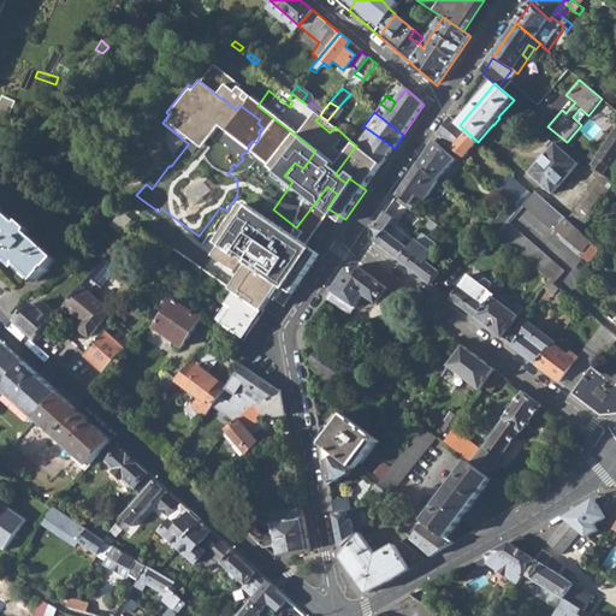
[(469,164),(474,159),(465,152),(475,140),(460,125),(451,118),(438,137),(469,164)]
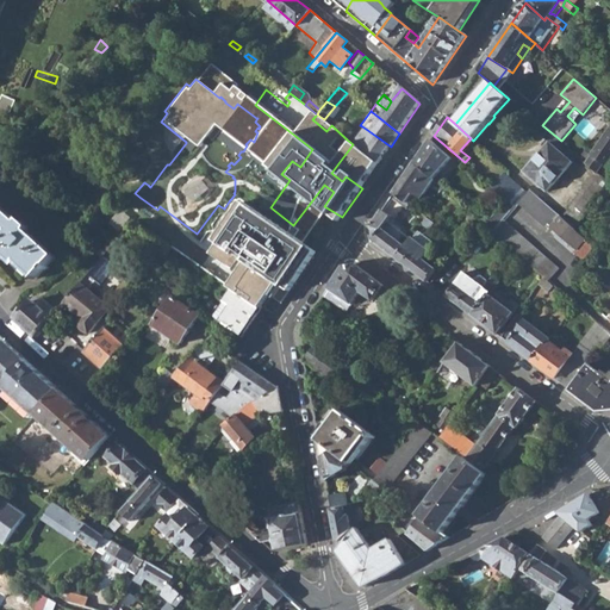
[(363,151),(379,163),(391,147),(362,126),(354,138),(350,135),(347,139),(353,144),(363,151)]
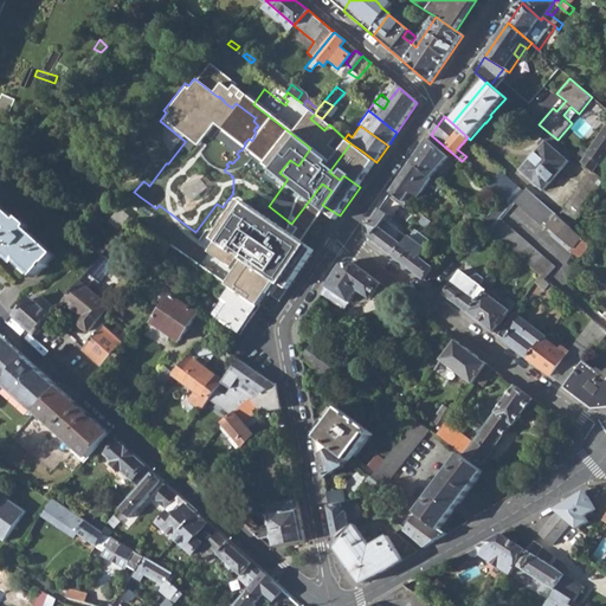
[(536,134),(546,142),(571,162),(575,158),(541,128),(536,134)]
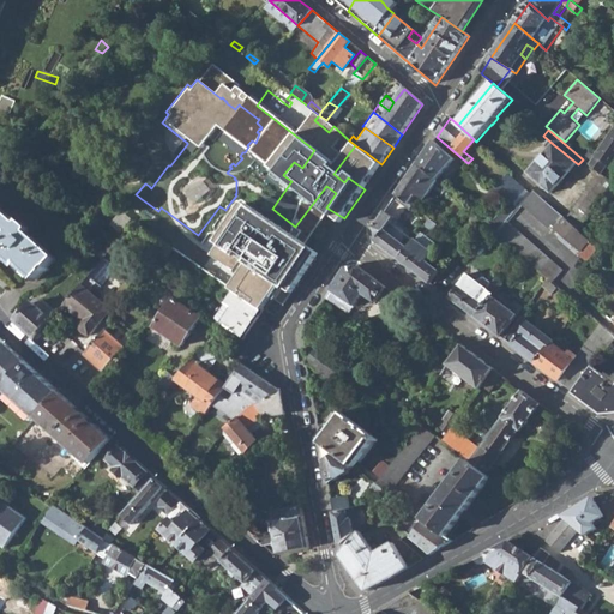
[(613,130),(590,166),(600,174),(607,164),(611,167),(613,161),(613,130)]
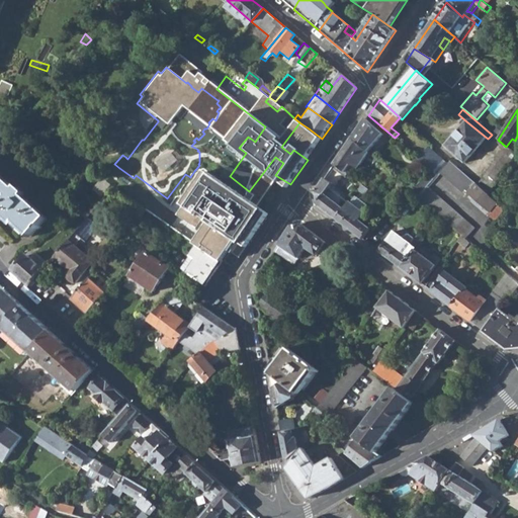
[(363,148),(370,154),(384,135),(366,118),(352,138),(363,148)]
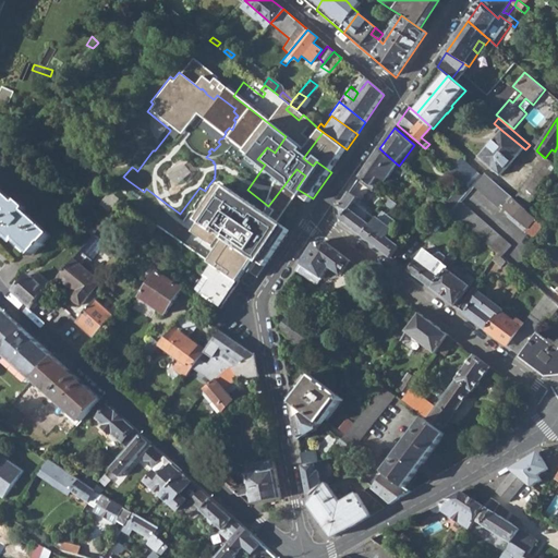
[(155,150),(170,131),(169,131),(160,133),(154,138),(135,169),(137,171),(153,150),(155,150)]
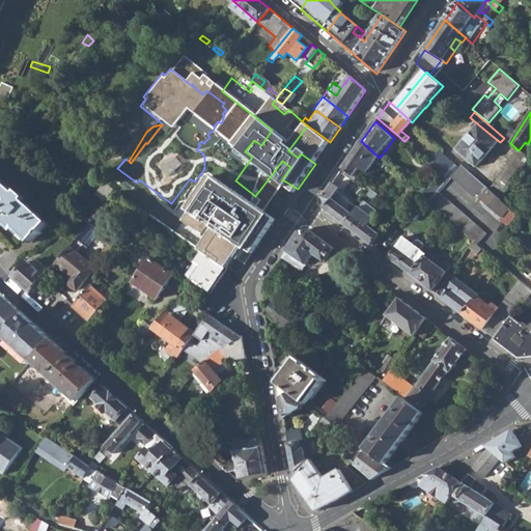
[(476,168),(500,142),(478,124),(456,150),(476,168)]
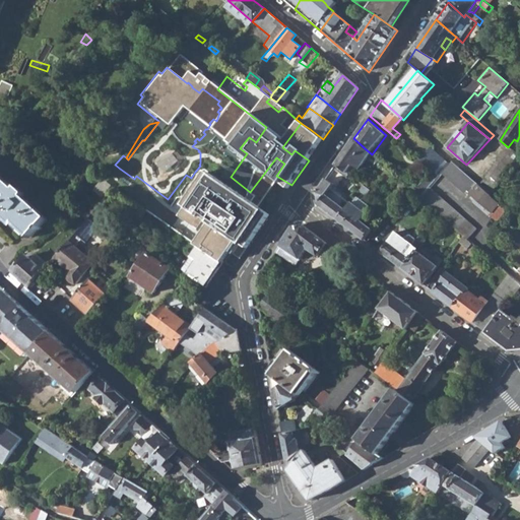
[(323,139),(310,129),(298,144),(312,154),(323,139)]
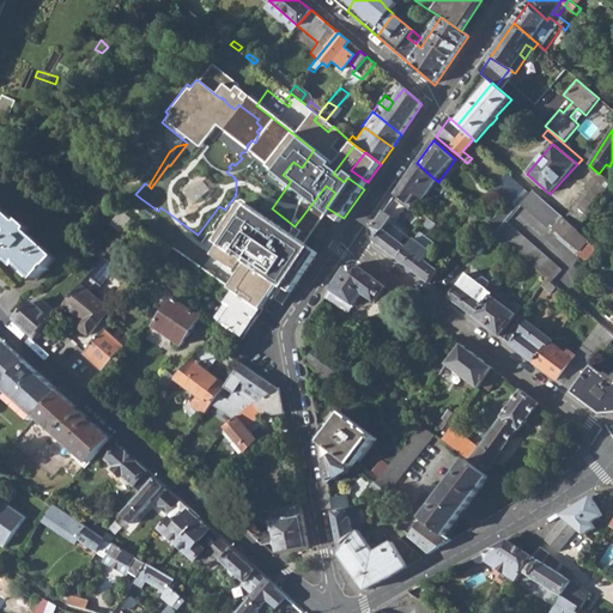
[(0,187),(11,174),(0,163),(0,187)]
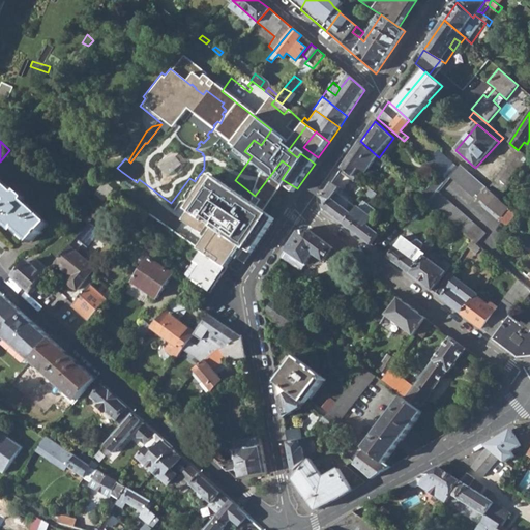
[(342,170),(346,173),(354,160),(361,166),(365,159),(372,151),(360,141),(342,170)]
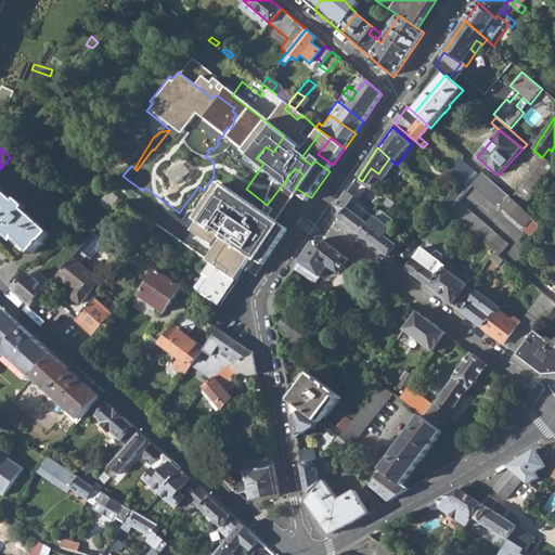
[(330,171),(333,165),(318,154),(314,160),(330,171)]
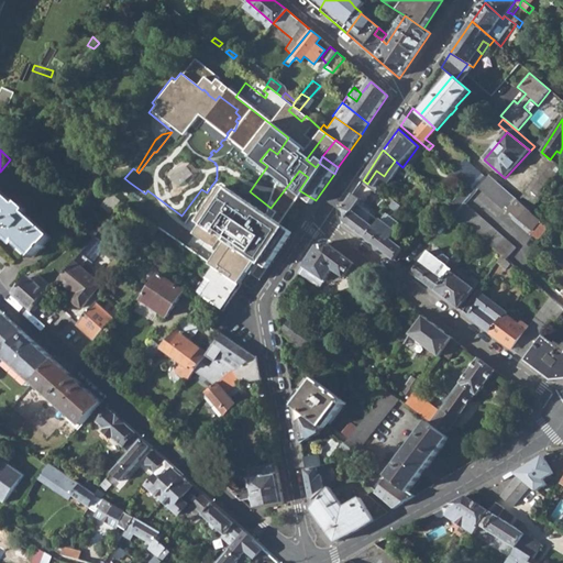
[(520,201),(531,211),(553,181),(561,169),(550,159),(520,201)]
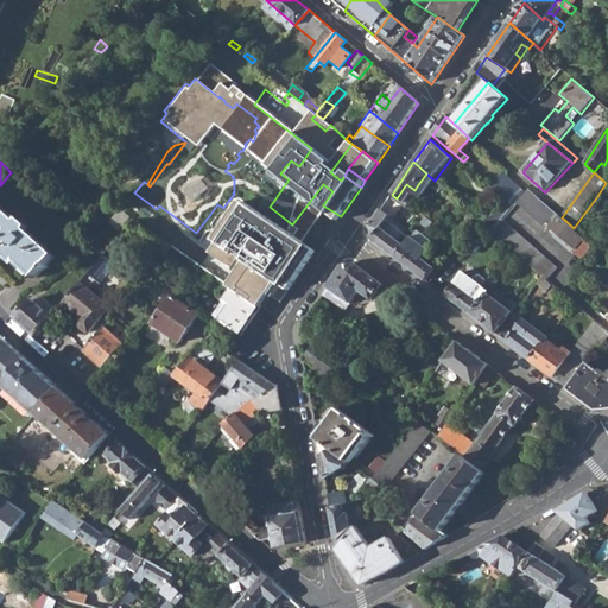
[(435,181),(426,173),(419,183),(430,188),(435,182),(435,181)]
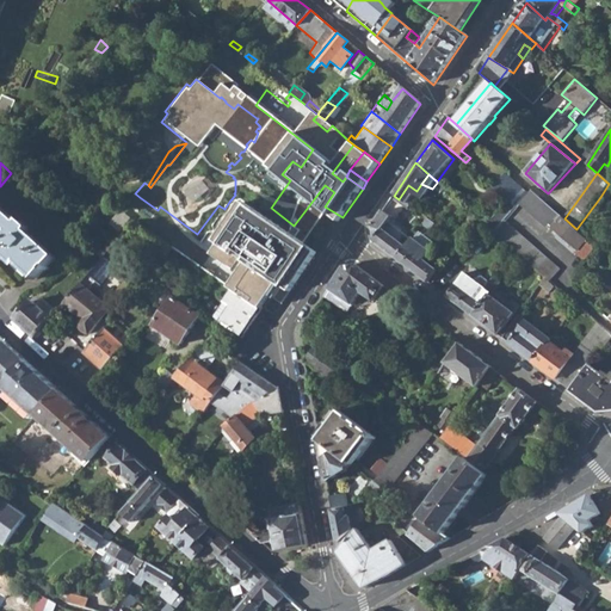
[(499,192),(511,202),(518,185),(510,178),(499,192)]
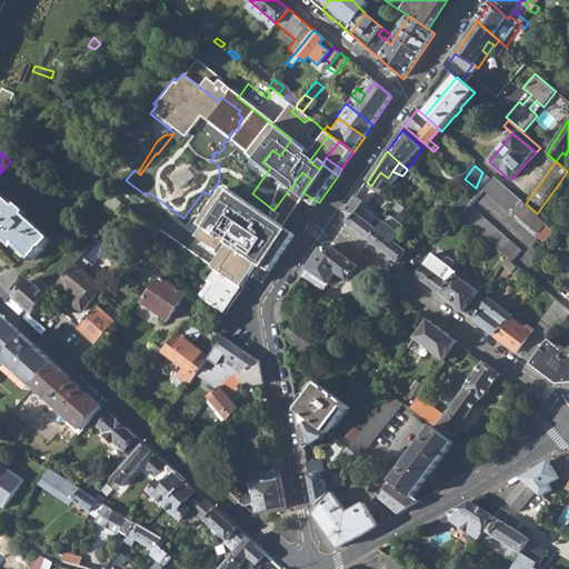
[(568,172),(567,171),(559,183),(566,187),(568,187),(568,172)]
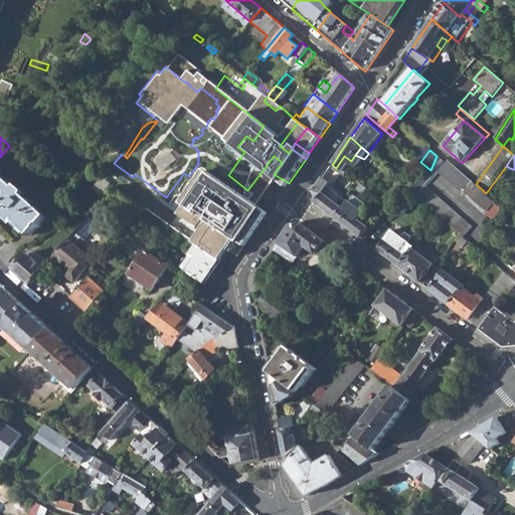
[(431,170),(436,175),(438,172),(446,163),(437,156),(431,170)]
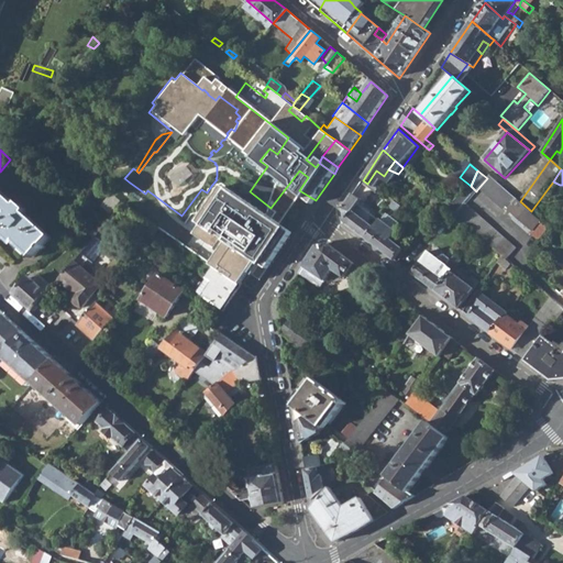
[(505,209),(506,208),(515,197),(489,175),(487,178),(478,188),(505,209)]
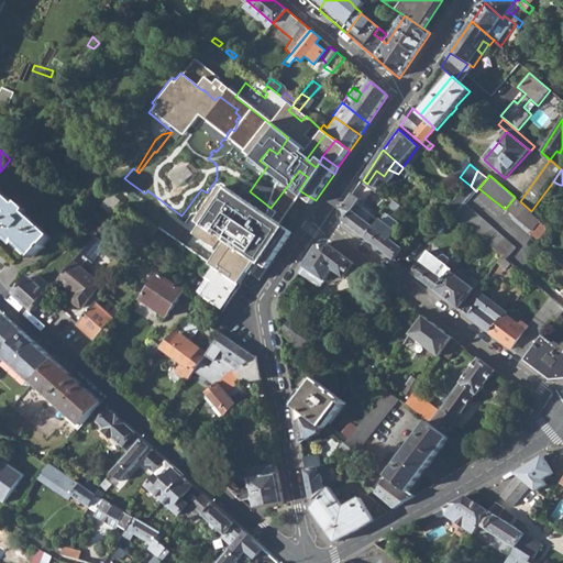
[(361,184),(374,192),(376,189),(367,184),(363,180),(361,184)]
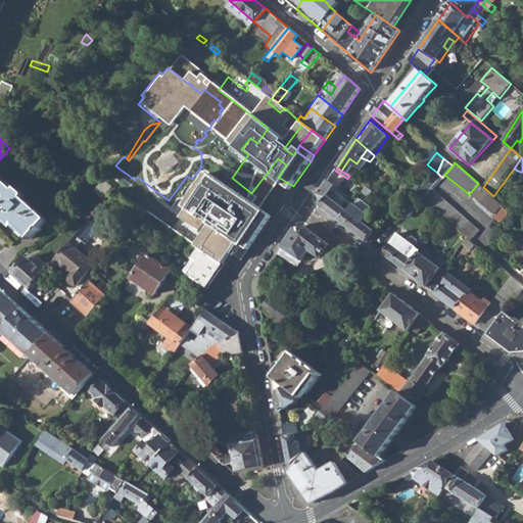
[(271,218),(208,175),(179,219),(241,262),(271,218)]
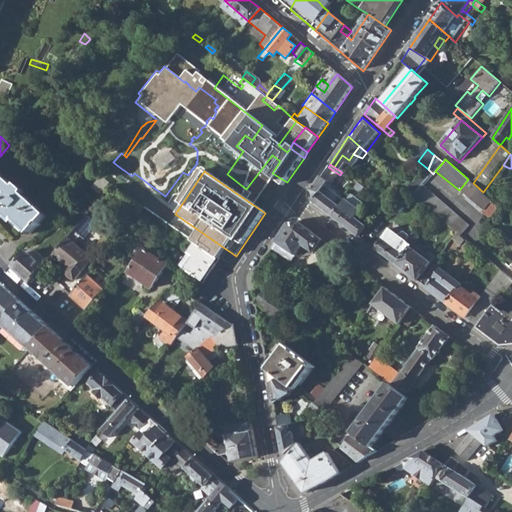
[(0,206),(30,234),(45,217),(21,194),(22,192),(17,187),(14,189),(0,175),(0,206)]
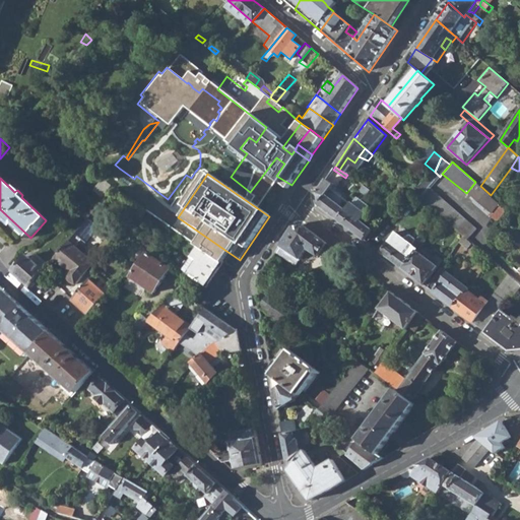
[(388,204),(391,206),(405,184),(400,180),(396,187),(398,188),(396,191),(394,190),(386,202),(388,204)]
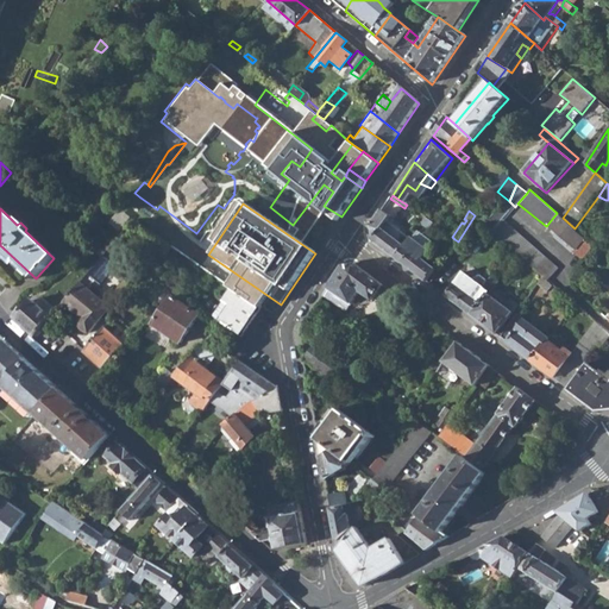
[(416,220),(405,238),(408,242),(410,238),(420,224),(424,218),(416,212),(413,217),(416,220)]
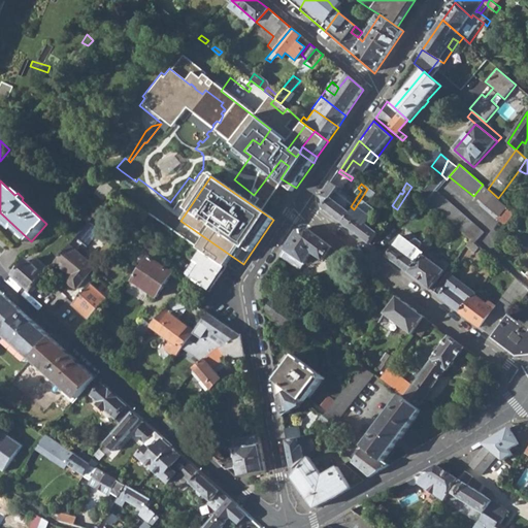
[(474,195),(499,216),(497,219),(504,225),(515,212),(498,198),(488,189),(483,185),(474,195)]
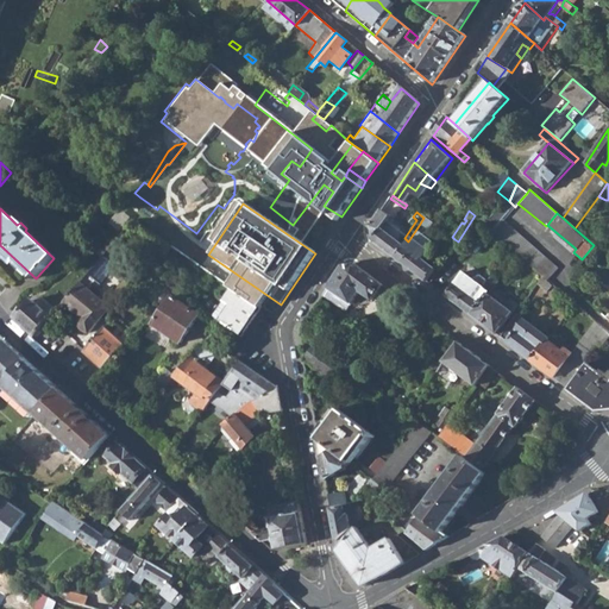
[(370,226),(374,240),(381,228),(385,224),(377,218),(370,226)]
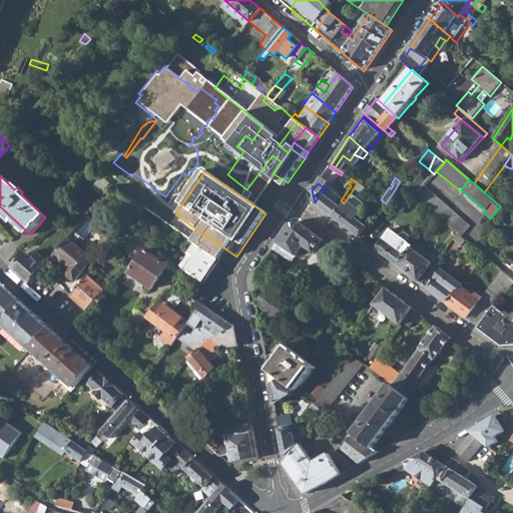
[(357,183),(354,188),(360,193),(364,188),(357,183)]
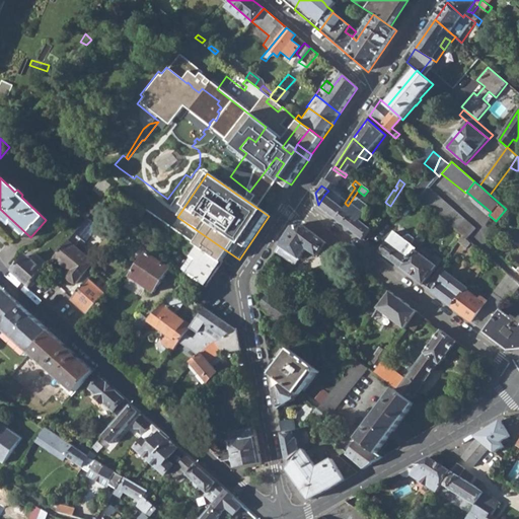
[(421,198),(467,239),(476,229),(430,188),(421,198)]
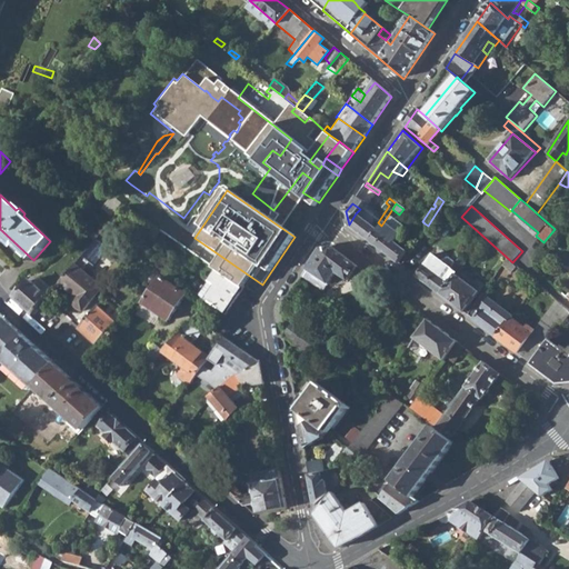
[(378,222),(360,209),(356,213),(378,230),(381,226),(378,222)]
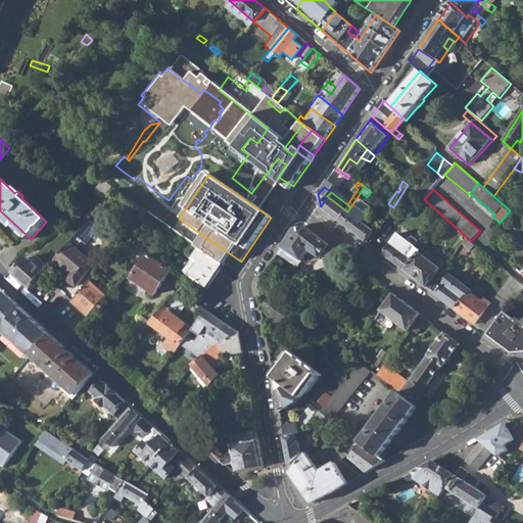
[(340,222),(347,211),(327,196),(321,206),(321,207),(340,222)]
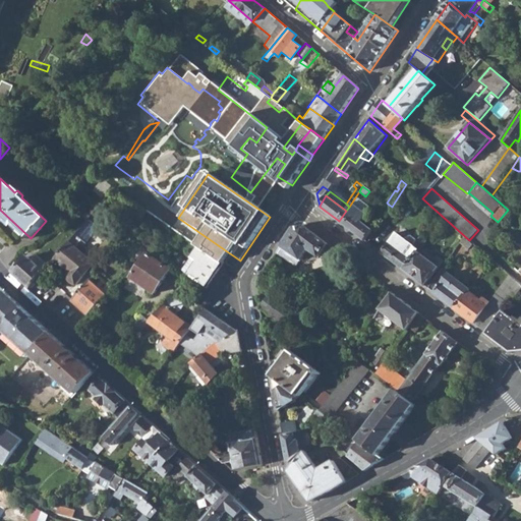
[(79,213),(88,220),(99,208),(91,200),(79,213)]
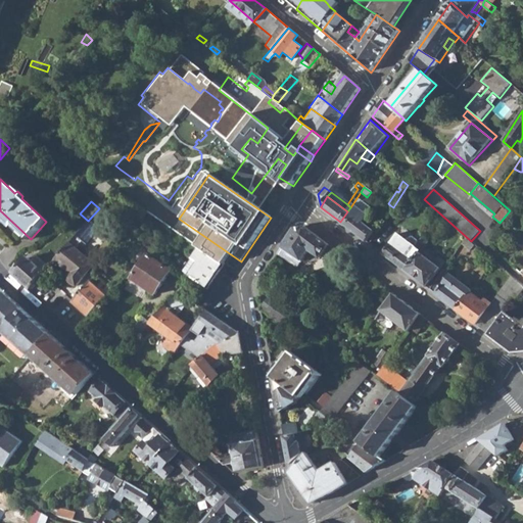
[(368,216),(352,204),(350,207),(347,211),(340,222),(366,241),(374,231),(363,223),(368,216)]
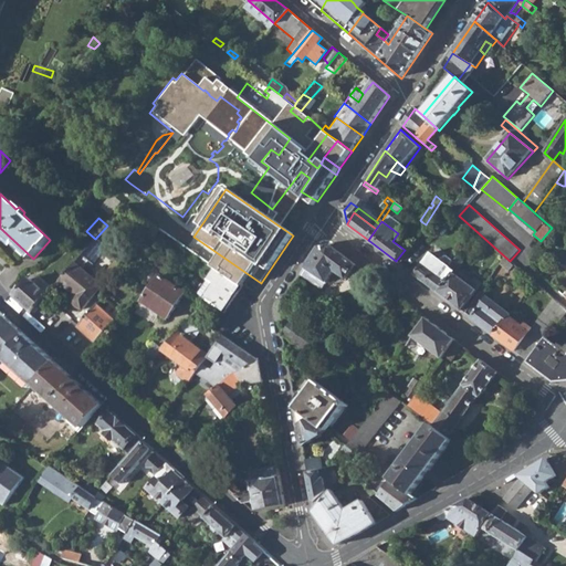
[(318,248),(305,268),(326,283),(334,271),(346,279),(356,264),(331,245),(328,247),(326,248),(323,248),(321,248),(318,248)]
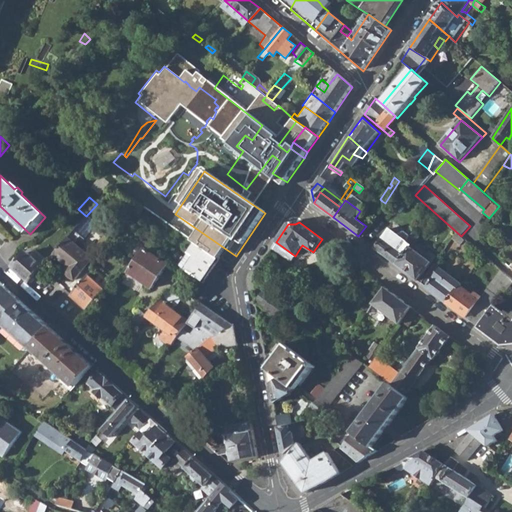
[(374,249),(397,265),(409,247),(410,248),(411,246),(406,242),(406,241),(390,229),(374,249)]
